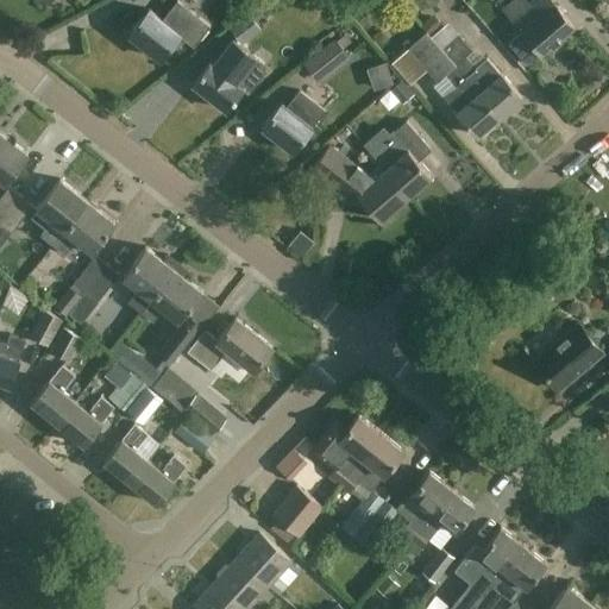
[(554,5),(551,0),(535,0),(531,5),(526,0),(515,0),(506,10),(523,31),(509,44),(527,64),(541,54),(542,55),(575,27),(556,5),(554,5)]
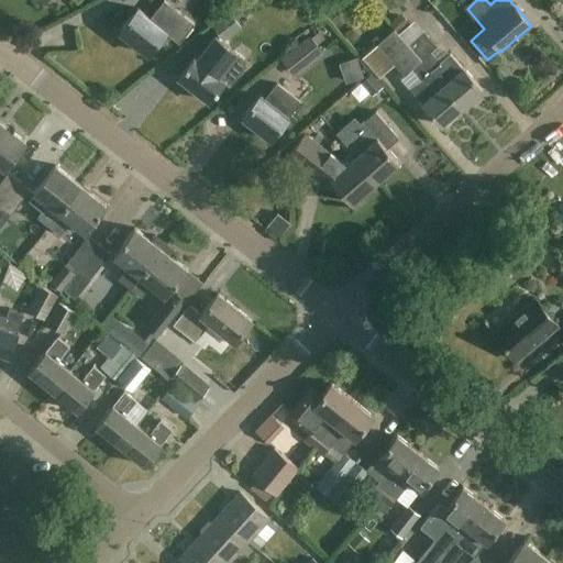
[(192,24),(165,2),(151,19),(138,9),(120,32),(148,55),(166,32),(179,42),(192,24)]
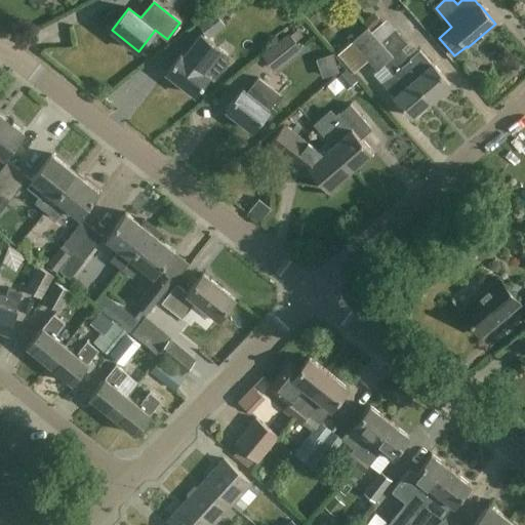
[(180,39),(189,49),(206,37),(208,40),(225,28),(219,21),(234,9),(229,2),(180,39)]
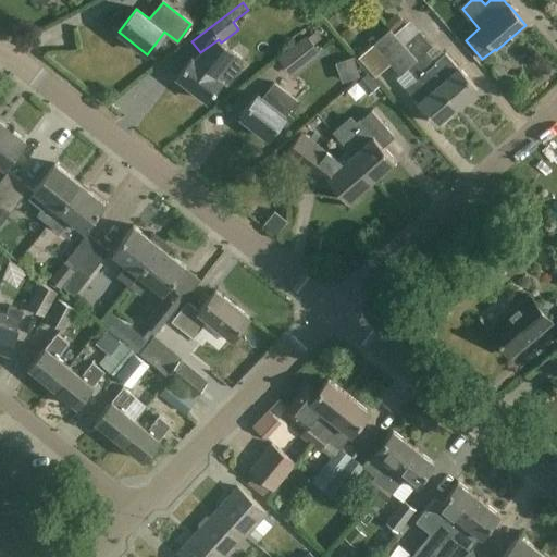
[(394,35),(458,108),(478,90),(459,67),(458,69),(445,54),(435,63),(425,52),(432,47),(409,21),(394,35)]
